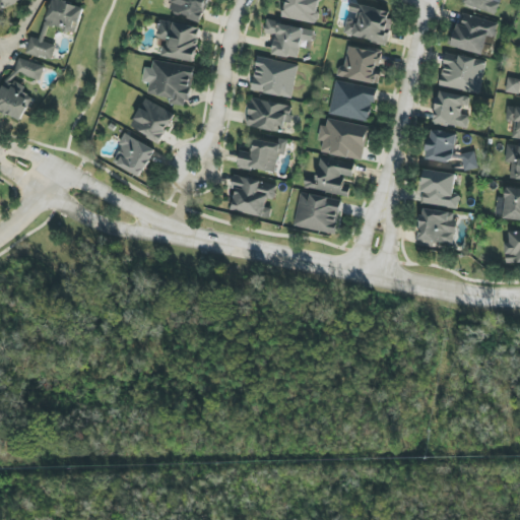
[(0,0),(0,10),(22,0),(0,0)]
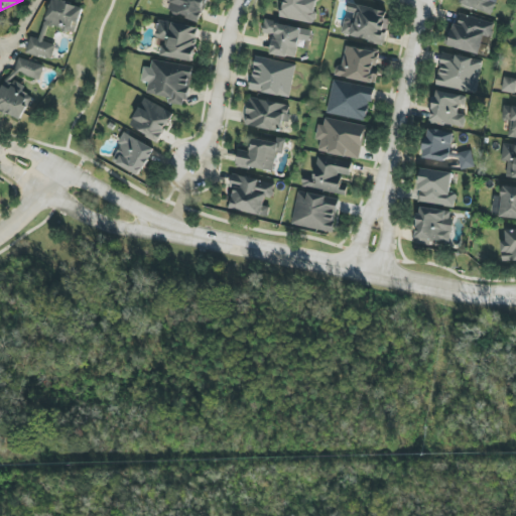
[(83,8),(58,0),(51,0),(39,39),(31,36),(26,52),(50,60),(55,44),(44,41),(49,27),(75,35),(83,8)]
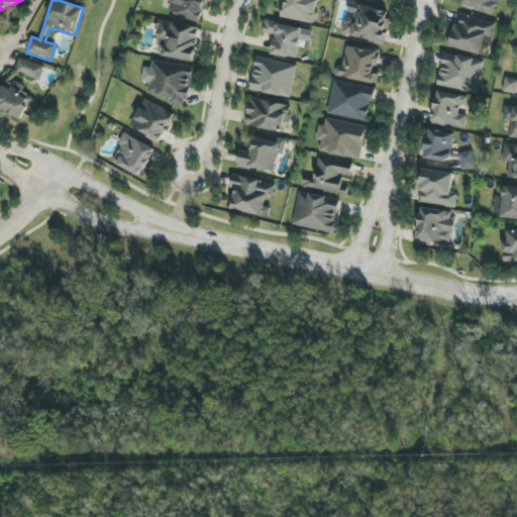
[(207,0),(166,0),(171,2),(168,11),(201,22),(207,0)]
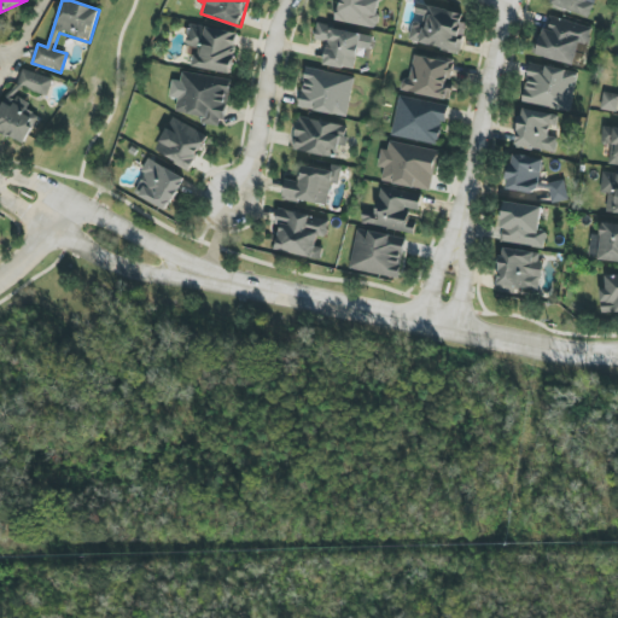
[(340,0),(337,22),(375,29),(379,0),(340,0)]
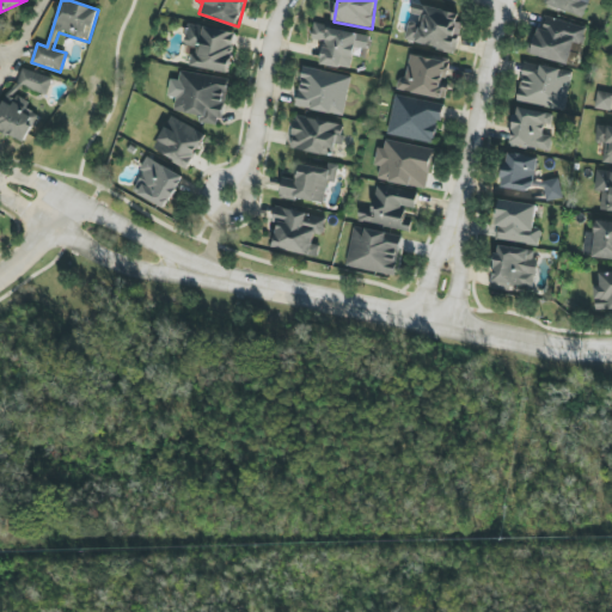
[(546,0),(545,6),(583,17),(588,0),(546,0)]
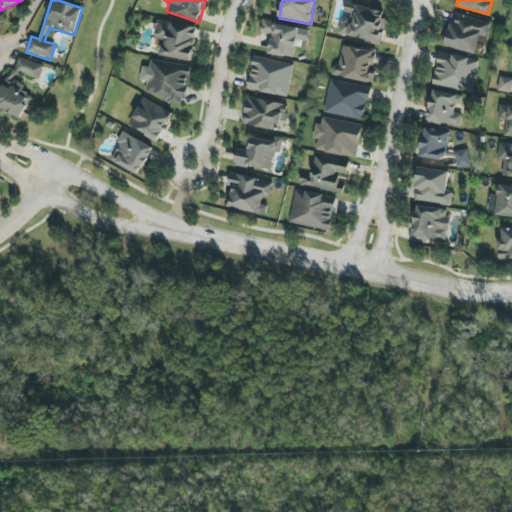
[(387,13),(346,3),(338,34),(380,44),(387,13)]
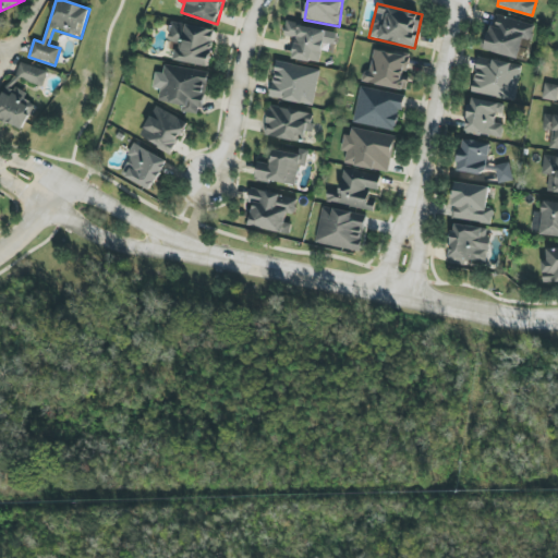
[(484,50),(518,59),(523,39),(530,41),(534,25),(495,14),(484,50)]
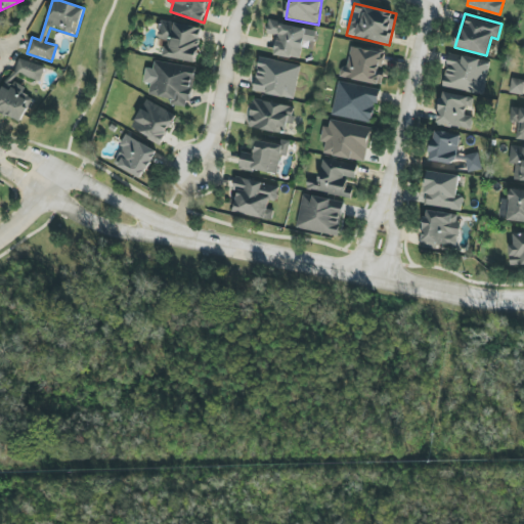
[(203,29),(162,20),(157,47),(165,48),(163,57),(195,63),(203,29)]
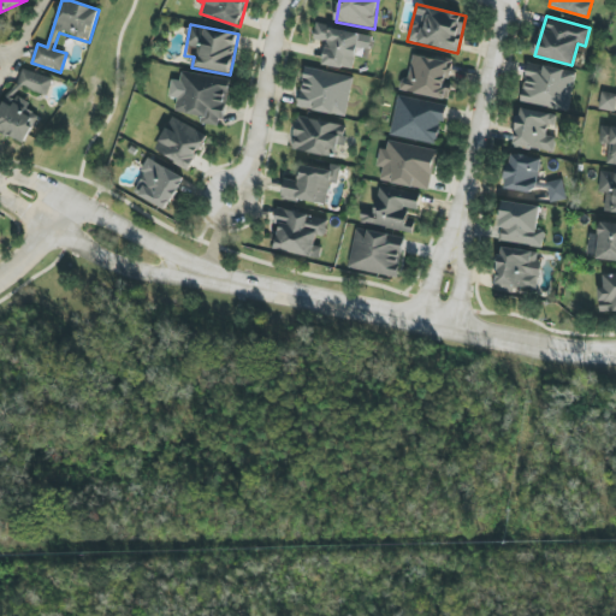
[(372,35),(315,25),(313,40),(326,42),(323,65),(353,71),(356,48),(369,51),(372,35)]
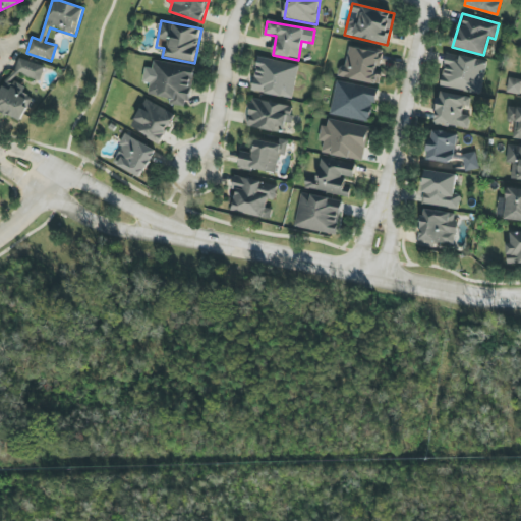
[(345,67),(340,66),(338,76),(380,84),(382,71),(379,71),(383,52),(349,46),(345,67)]
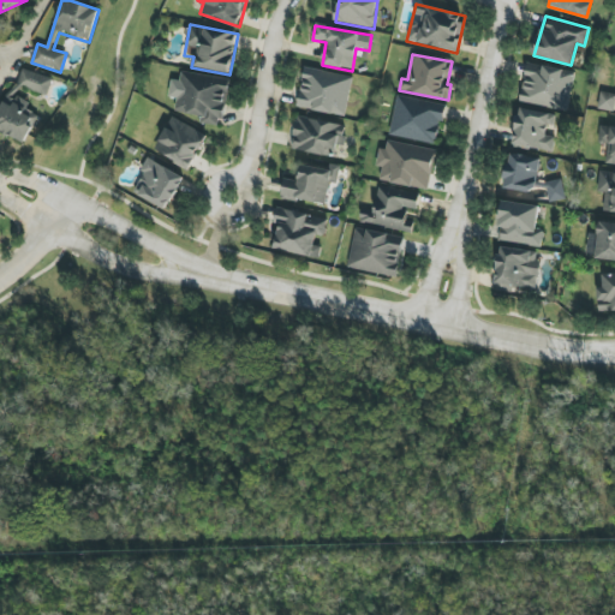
[(520,102),(567,112),(575,72),(527,63),(520,102)]
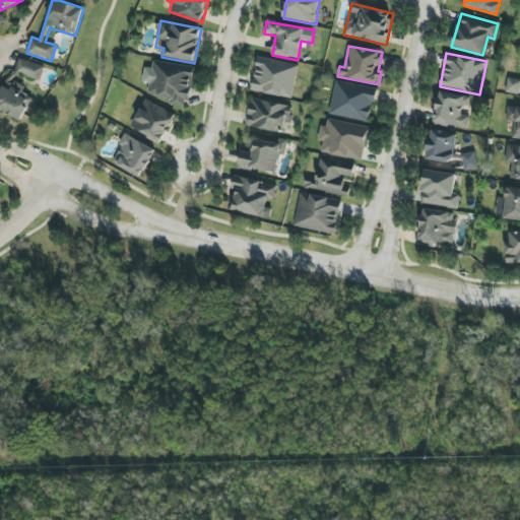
[(291,99),(299,65),(258,57),(251,90),(291,99)]
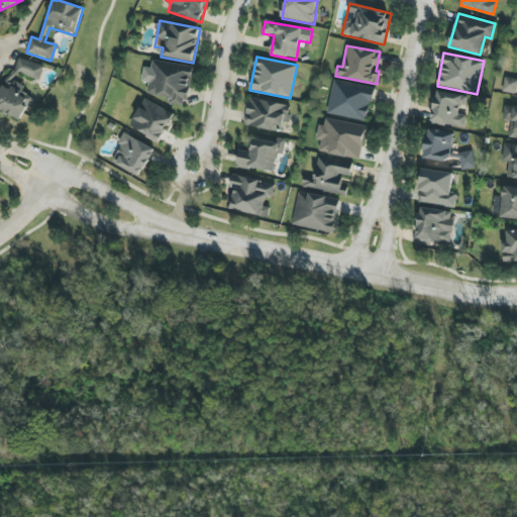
[(44,67),(19,58),(14,72),(39,81),(44,67)]
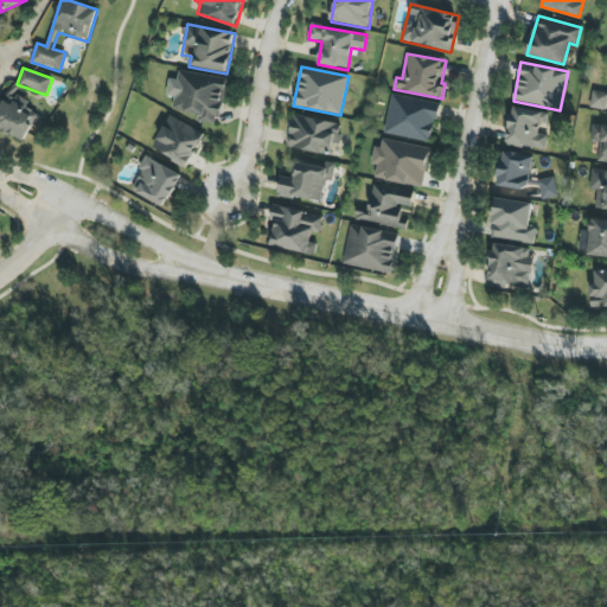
[(228,80),(179,70),(177,80),(170,78),(166,96),(174,97),(172,109),(199,115),(198,121),(218,126),(228,80)]
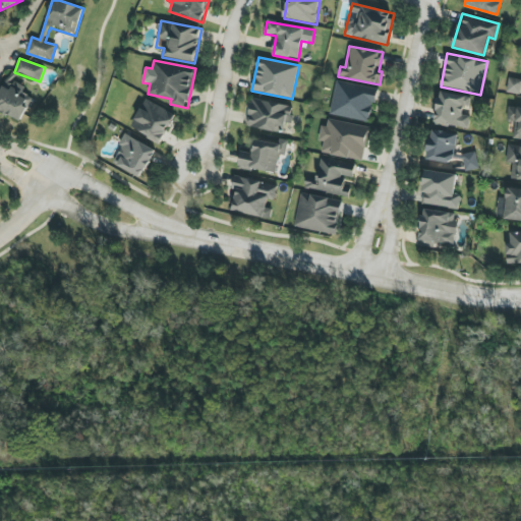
[(0,109),(18,122),(34,100),(22,92),(24,88),(10,77),(0,92),(0,109)]
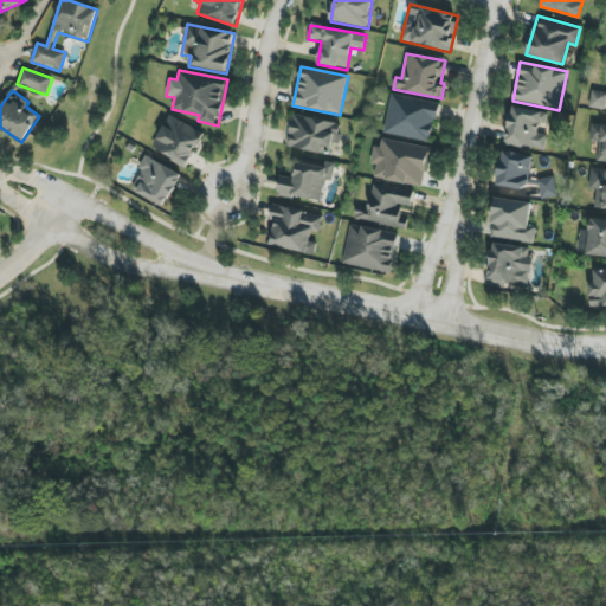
[(605,105),(605,92),(592,90),(588,108),(605,110),(605,105)]
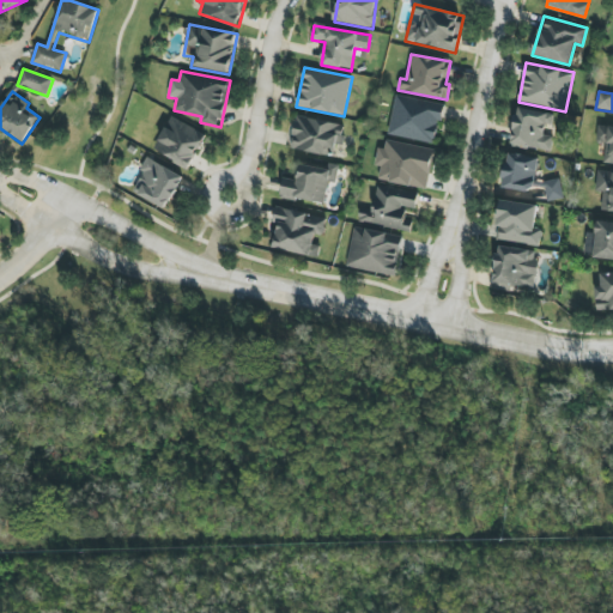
[(388,134),(436,145),(444,105),(396,95),(388,134)]
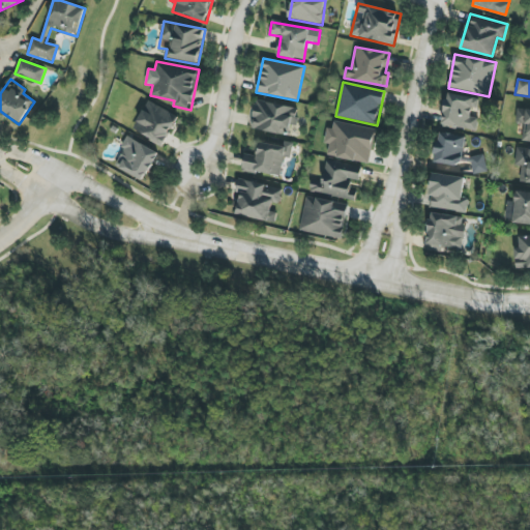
[(442,126),(476,131),(478,118),(470,117),(471,108),(477,109),(478,98),(446,94),(442,126)]
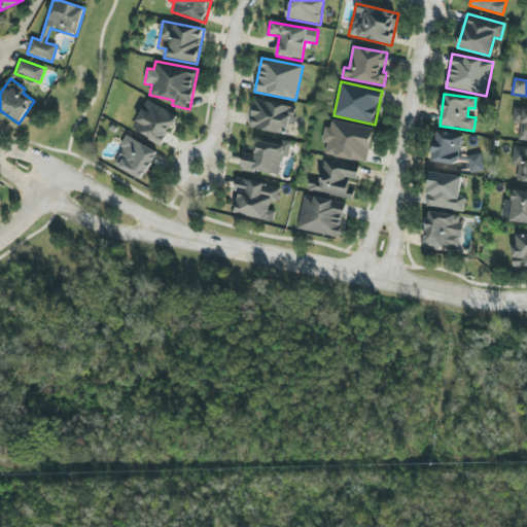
[(249,128),(286,135),(288,124),(293,125),(296,108),(254,100),(249,128)]
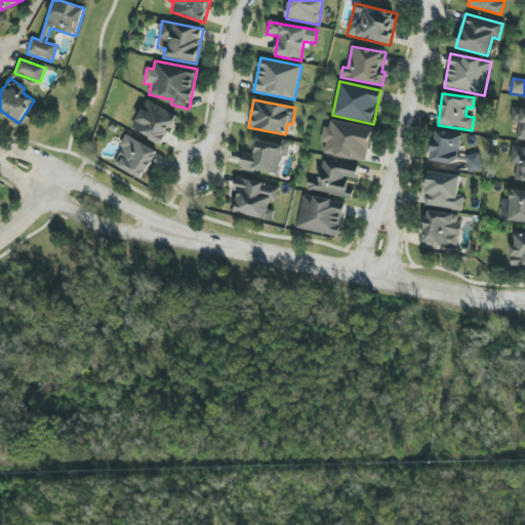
[(176,114),(146,101),(132,130),(163,144),(176,114)]
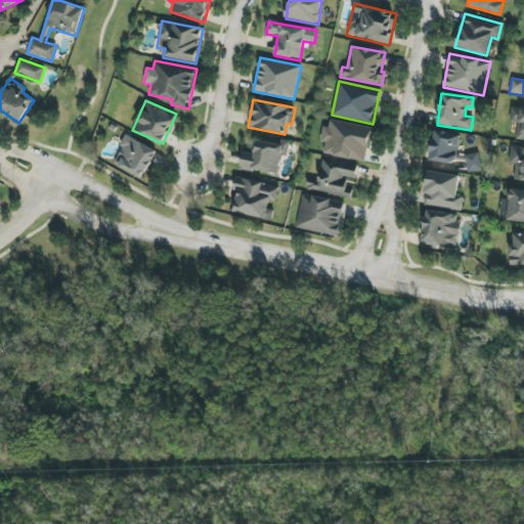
[(523,107),(512,106),(510,122),(518,123),(516,139),(523,139),(523,107)]
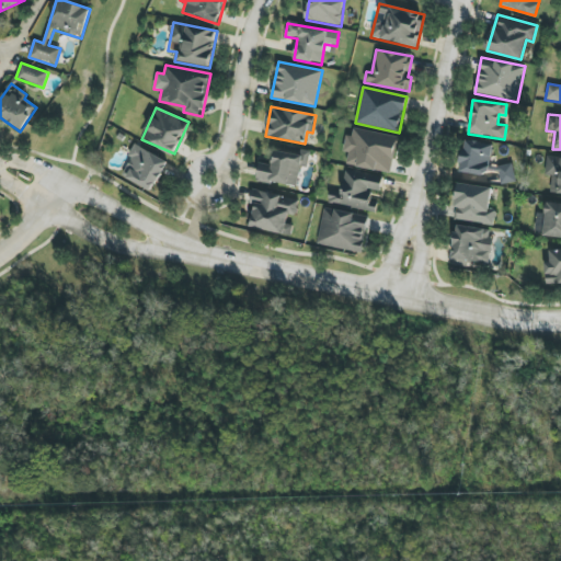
[(398,137),(354,128),(352,136),(346,135),(343,151),(348,152),(346,165),(391,173),(398,137)]
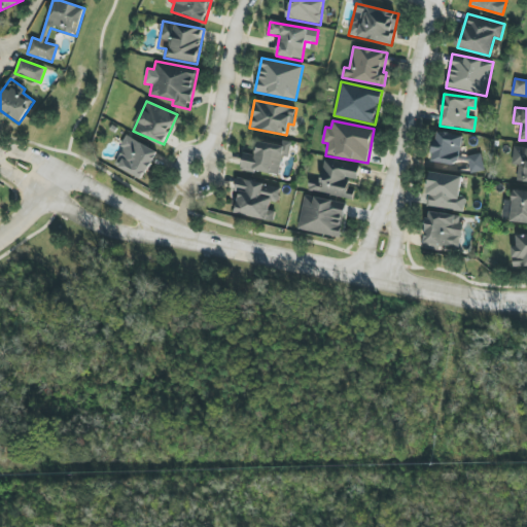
[(463,137),(437,131),(430,162),(457,168),(463,137)]
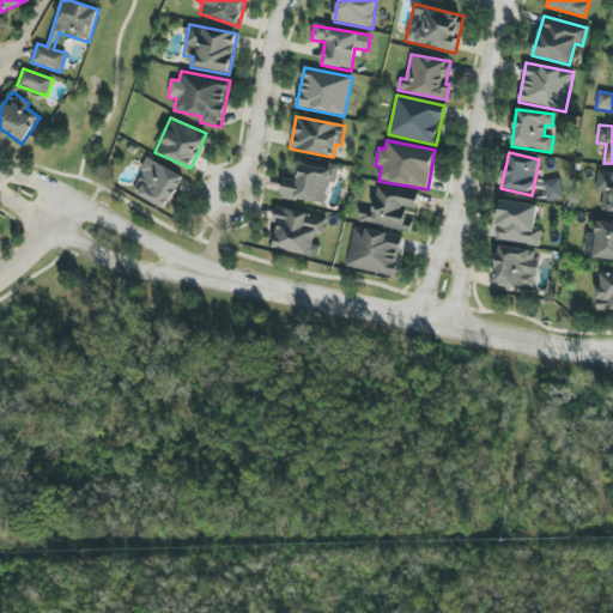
[(133,192),(167,210),(183,177),(147,158),(140,170),(144,173),(133,192)]
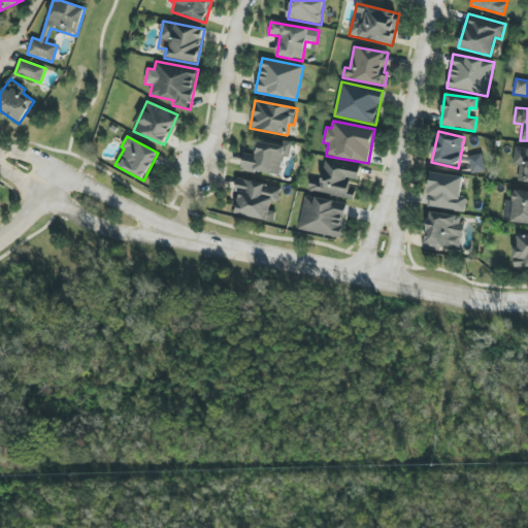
[(243,154),(241,170),(279,175),(283,157),(290,158),(292,142),(283,140),(282,145),(258,141),(257,156),(243,154)]
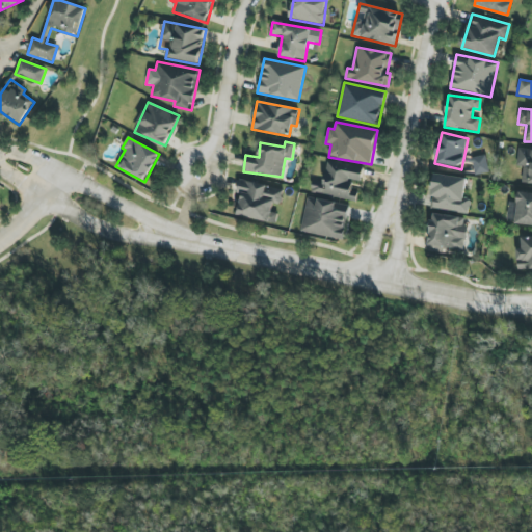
[(531,184),(531,149),(519,149),(517,166),(524,166),(523,184),(531,184)]
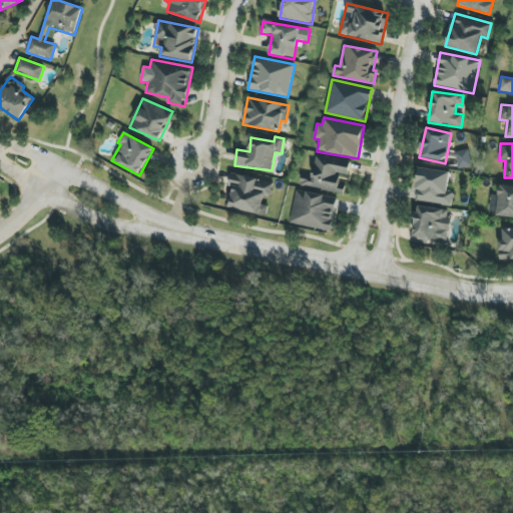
[(471,166),(469,150),(455,152),(457,168),(471,166)]
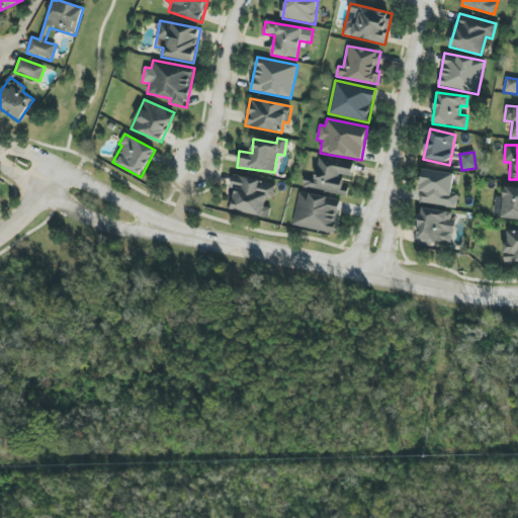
[(354,163),(319,156),(315,178),(305,176),(303,187),(347,196),(349,187),(341,185),(343,175),(351,177),(354,163)]
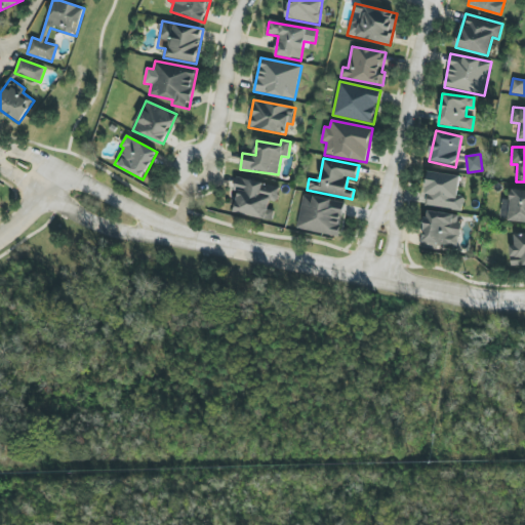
[(425,206),(462,211),(465,197),(457,196),(460,175),(429,171),(425,206)]
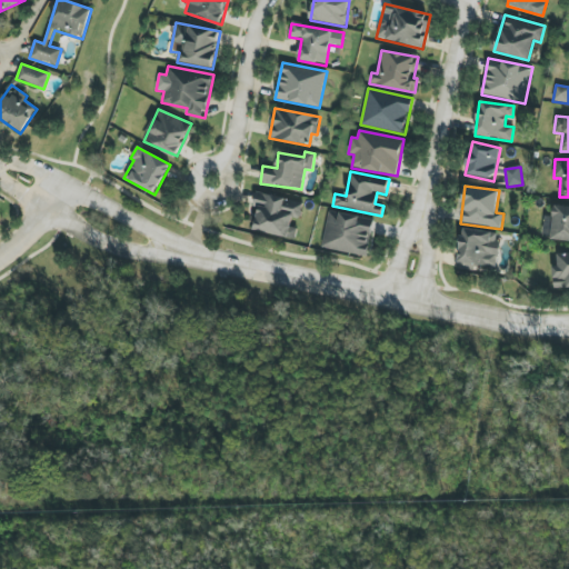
[(295,240),(303,203),(257,191),(255,202),(260,203),(253,230),(295,240)]
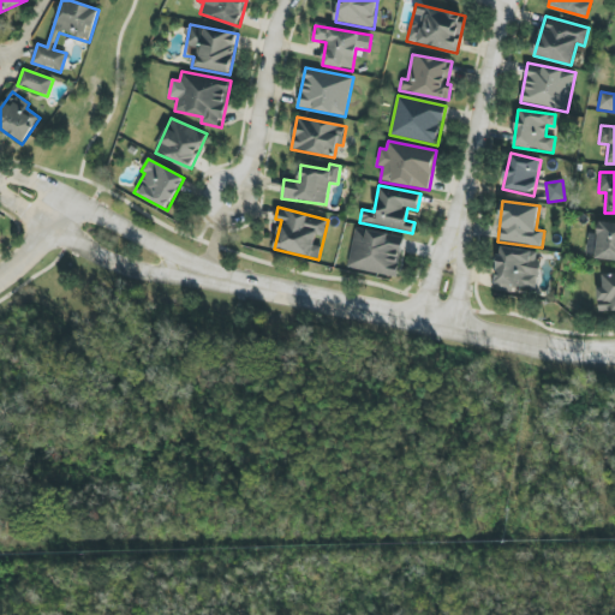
[(614,260),(614,224),(598,224),(596,258),(614,260)]
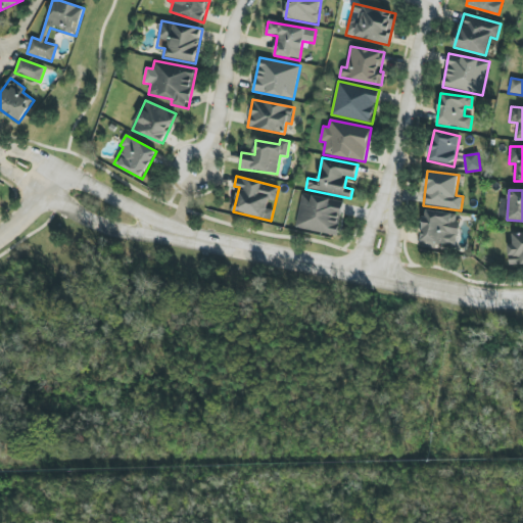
[(295,228),(337,237),(344,202),(302,194),(295,228)]
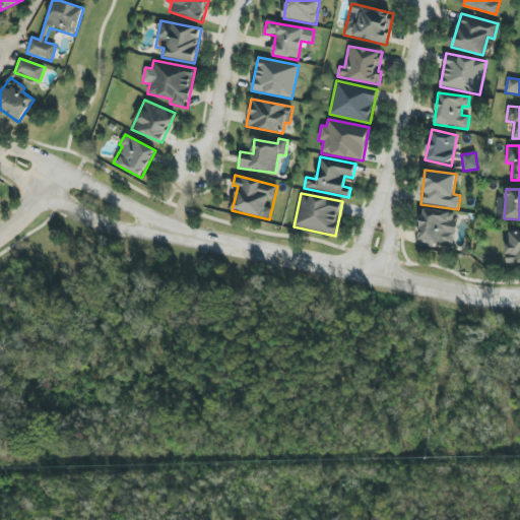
[(453,213),(423,209),(417,246),(434,248),(435,242),(453,245),(456,220),(452,219),(453,213)]
